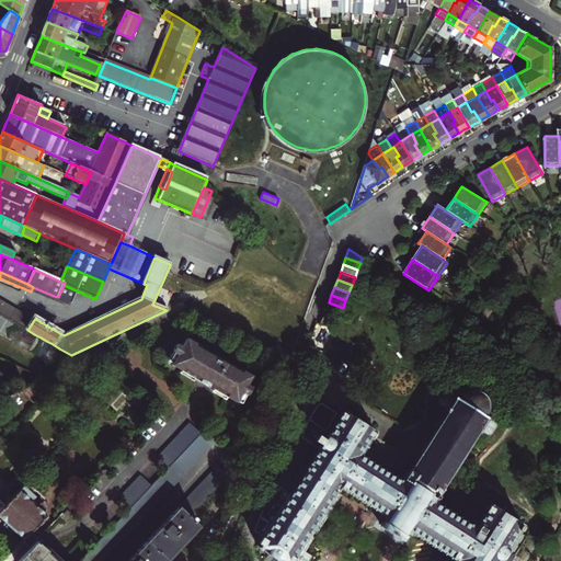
[(27,330),(34,320),(0,299),(0,313),(2,316),(8,319),(15,323),(21,327),(27,330)]
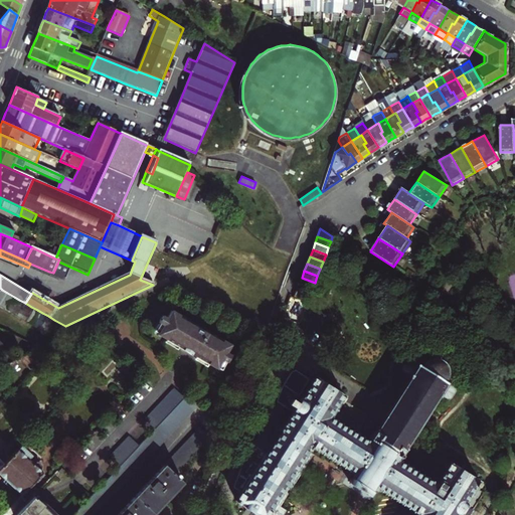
[(302,278),(299,285),(312,290),(315,283),(302,278)]
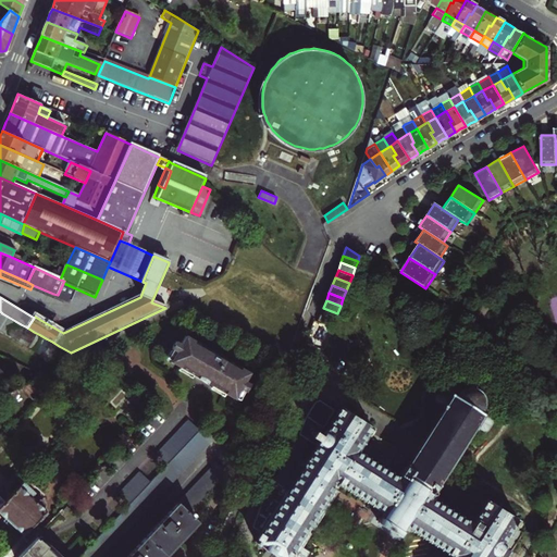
[(323,308),(320,316),(334,321),(337,313),(323,308)]
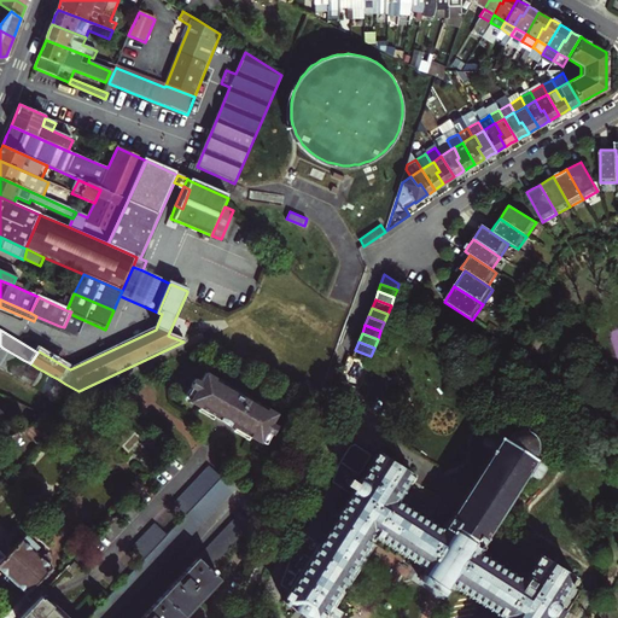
[(0,366),(0,368),(6,372),(17,356),(9,351),(0,366)]
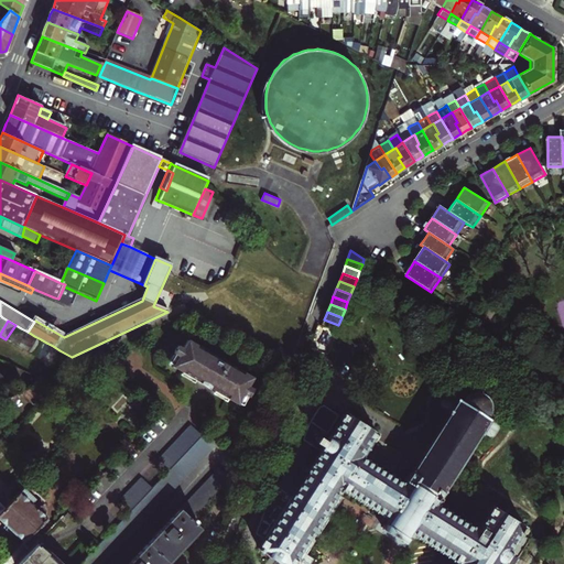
[(6,339),(11,343),(21,328),(15,325),(6,339)]
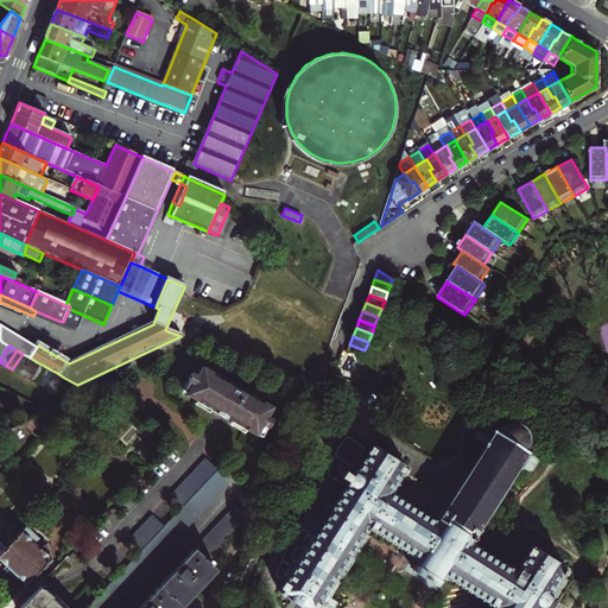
[(12,369),(19,373),(30,358),(23,354),(12,369)]
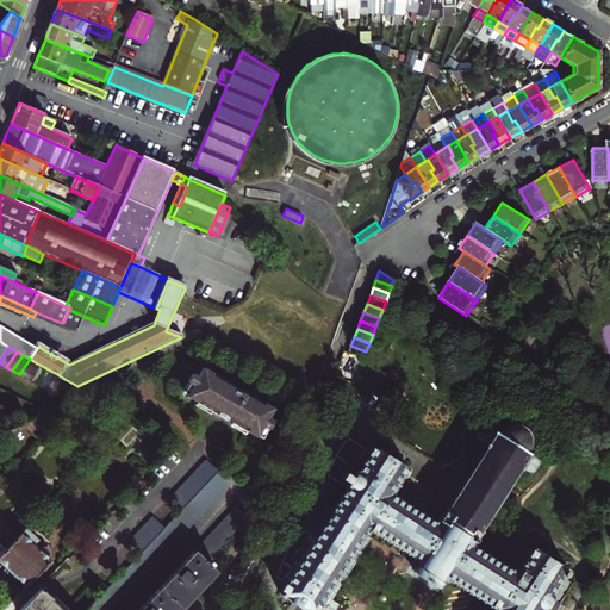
[(30,359),(19,374),(26,379),(37,363),(30,359)]
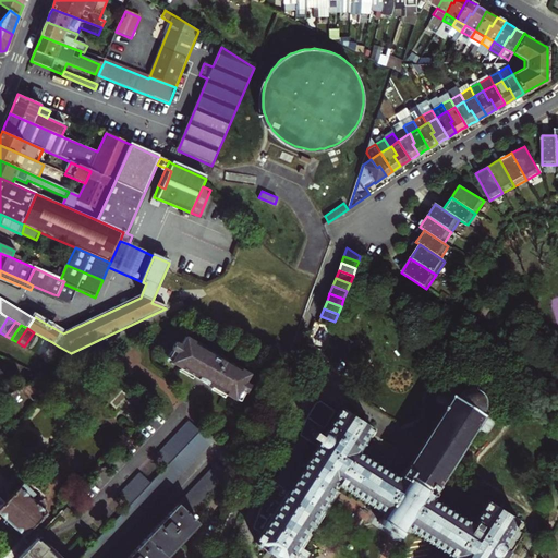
[(24,347),(31,350),(40,336),(34,332),(24,347)]
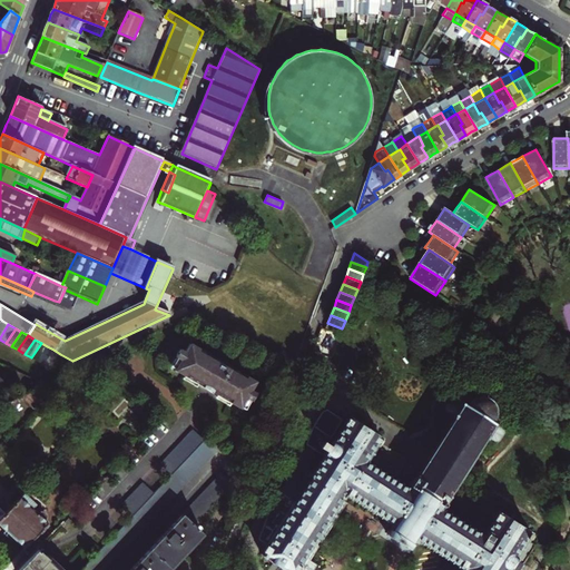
[(41,343),(31,357),(37,361),(47,346),(41,343)]
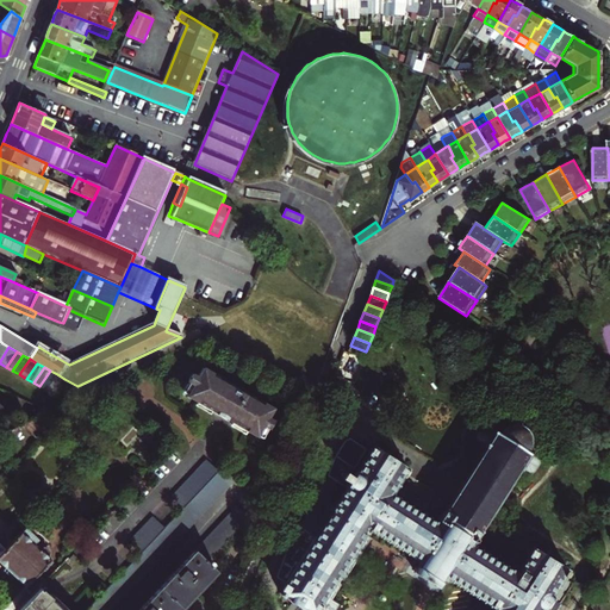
[(39,386),(47,391),(57,374),(50,371),(39,386)]
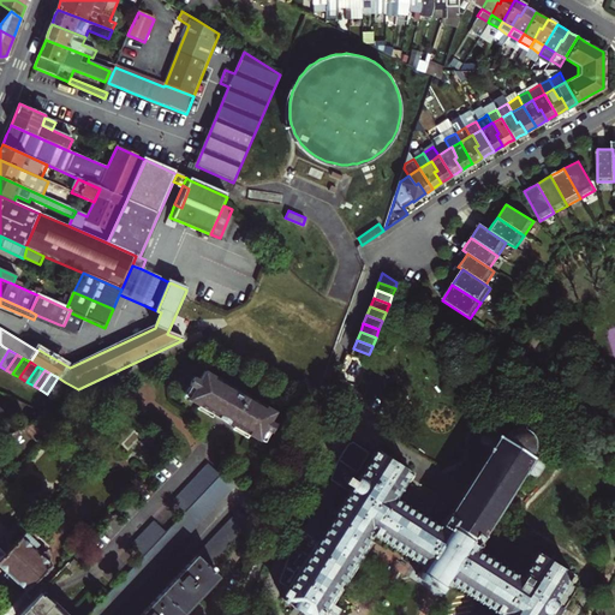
[(213,417),(233,429),(249,437),(260,443),(260,442),(264,434),(267,435),(268,435),(273,434),(274,430),(274,427),(270,425),(275,416),(204,375),(199,383),(196,382),(192,382),(190,387),(191,389),(191,390),(193,393),(189,402),(199,408),(213,417)]
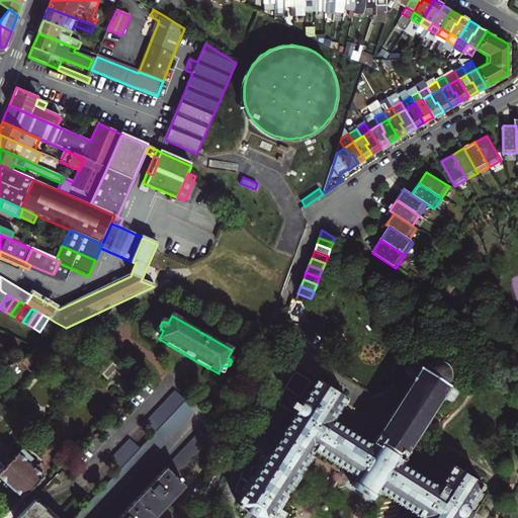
[(49,318),(39,332),(46,335),(55,322),(49,318)]
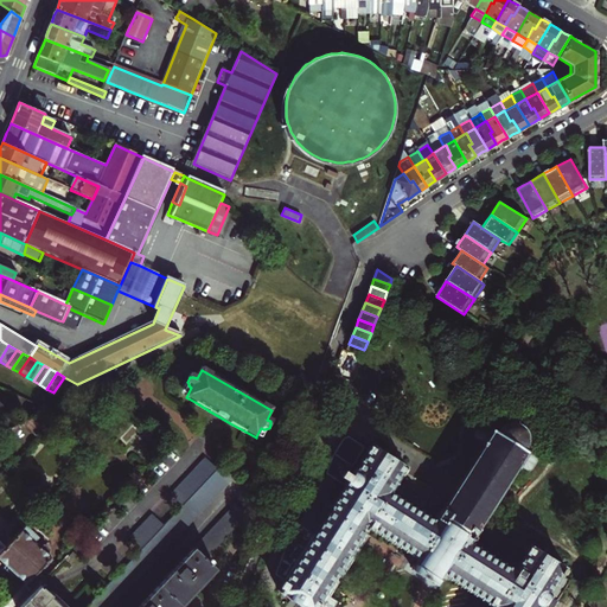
[(210,411),(197,403),(195,407),(208,415),(210,411)]
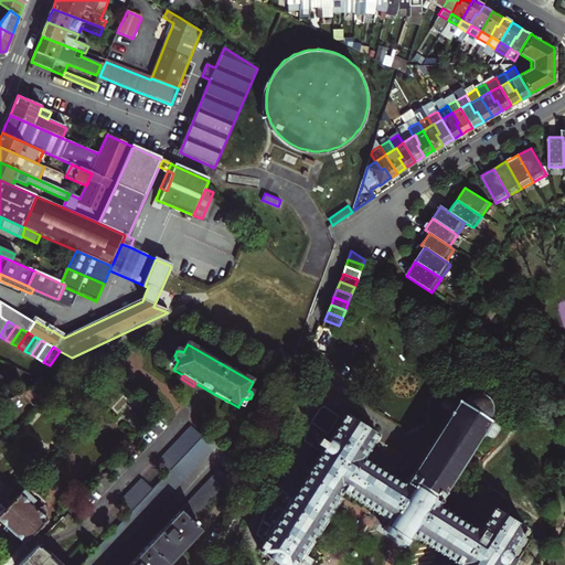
[(14,385),(11,390),(14,394),(20,393),(21,392),(22,390),(22,388),(21,386),(20,385),(18,384),(17,384),(14,385)]
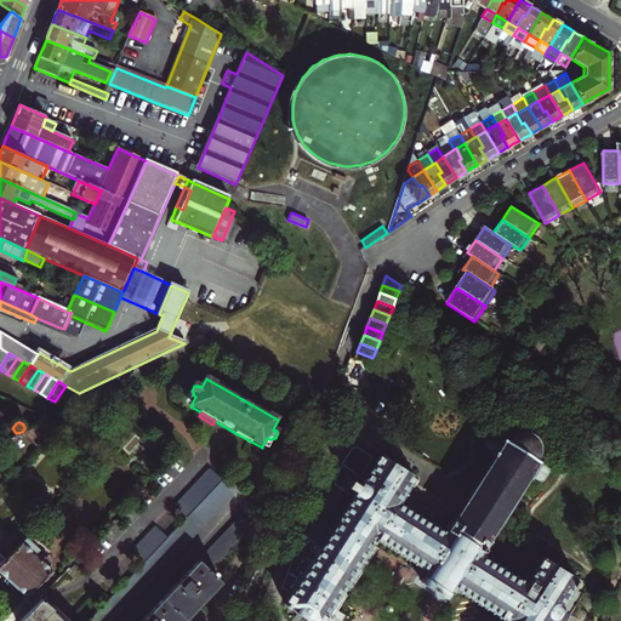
[(35,428),(49,440),(53,434),(43,425),(35,428)]
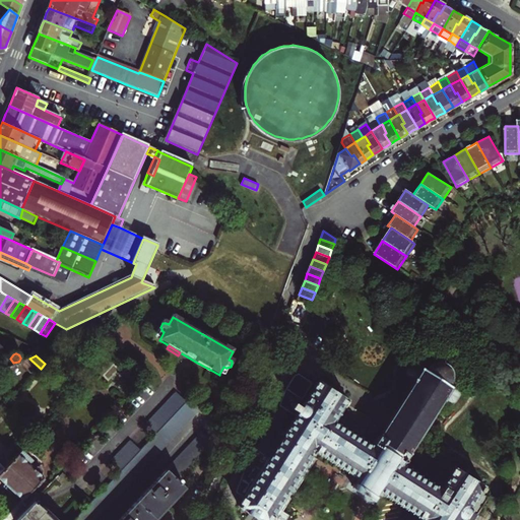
[(20,363),(34,376),(41,369),(29,359),(20,363)]
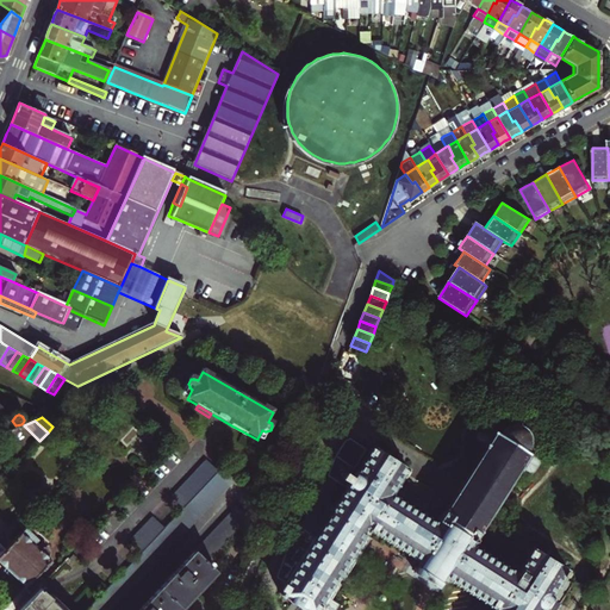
[(244,437),(247,434),(231,425),(230,429),(244,437)]
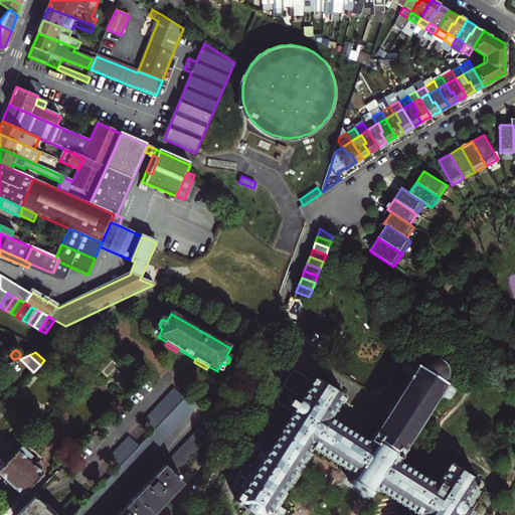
[(422,366),(420,368),(417,366),(415,370),(407,365),(404,365),(399,373),(400,377),(407,381),(371,440),(367,447),(328,422),(342,400),(314,382),(297,409),(290,405),(287,410),(294,414),(240,500),(239,499),(236,505),(235,507),(248,514),(271,514),(310,453),(353,480),(348,488),(368,501),(373,492),(410,514),(476,514),(487,498),(478,493),(481,488),(480,486),(481,485),(451,467),(435,491),(396,467),(401,459),(438,400),(446,405),(449,405),(454,396),(454,393),(446,388),(448,385),(445,383),(447,381),(448,378),(449,375),(449,372),(448,369),(446,366),(444,364),(442,362),(439,360),(436,360),(433,360),(430,360),(426,361),(424,363),(422,366)]
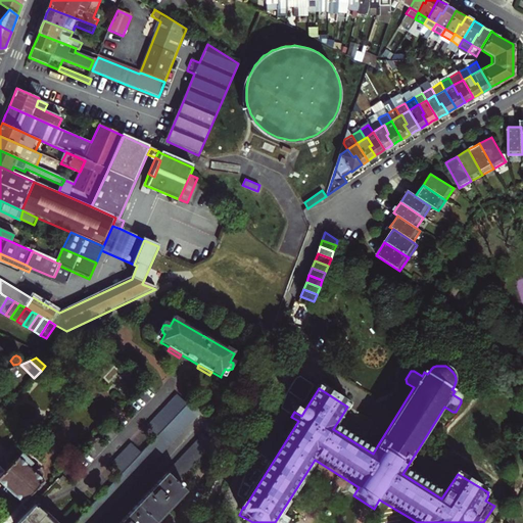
[(140,376),(127,367),(117,377),(126,385),(132,379),(135,383),(141,376),(140,376)]
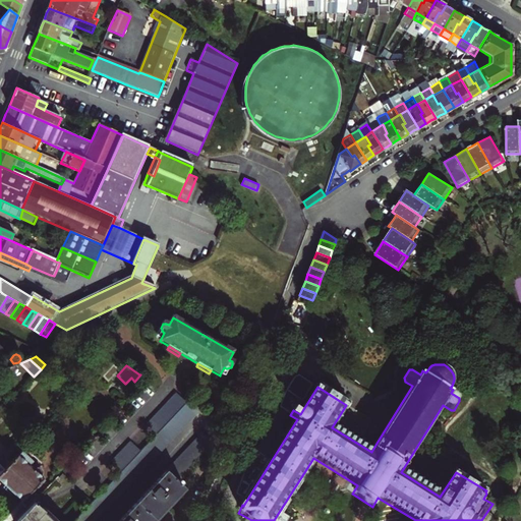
[(157,437),(186,405),(176,395),(147,426),(157,437)]
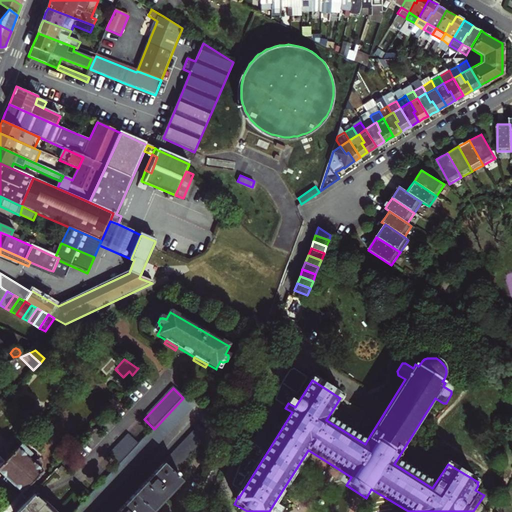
[(194,432),(183,444),(178,449),(168,459),(118,511),(95,511),(107,499),(112,494),(121,484),(136,469),(146,458),(151,453),(171,432),(192,410),(198,403),(185,396),(183,398),(154,429),(141,442),(139,445),(120,465),(86,500),(76,511),(75,511),(152,511),(181,481),(173,473),(178,468),(182,463),(187,458),(192,452),(203,440),(207,435),(199,427),(194,432)]
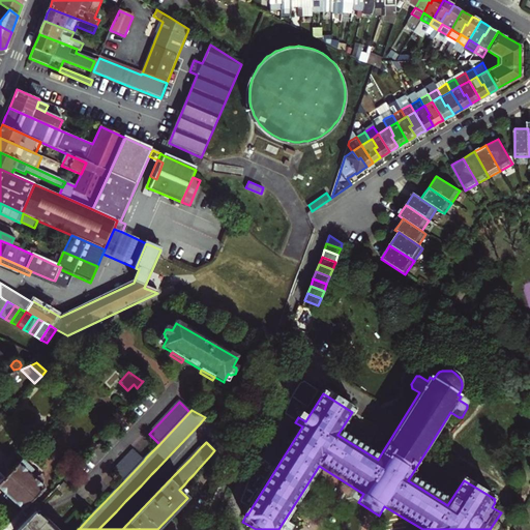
[(133,451),(126,457),(122,462),(118,467),(114,470),(124,481),(144,461),(133,451)]
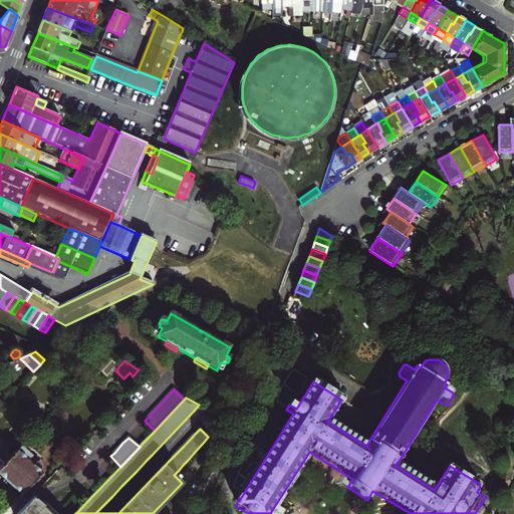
[(26,442),(22,447),(38,462),(41,459),(40,456),(26,442)]
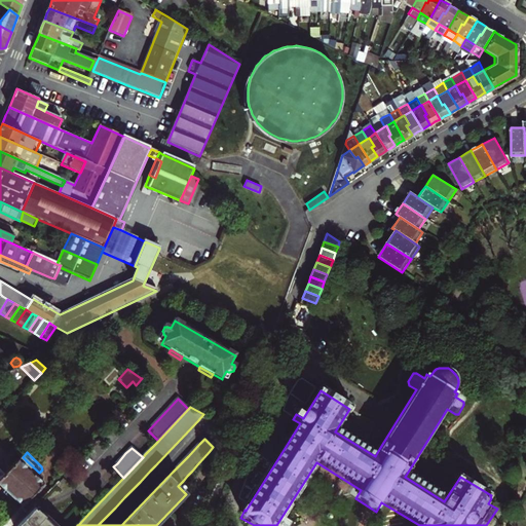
[(6,475),(0,480),(0,484),(6,490),(3,493),(8,497),(12,501),(14,498),(23,505),(3,525),(16,525),(34,509),(40,502),(36,498),(46,487),(40,481),(41,479),(41,475),(39,473),(23,457),(6,475)]
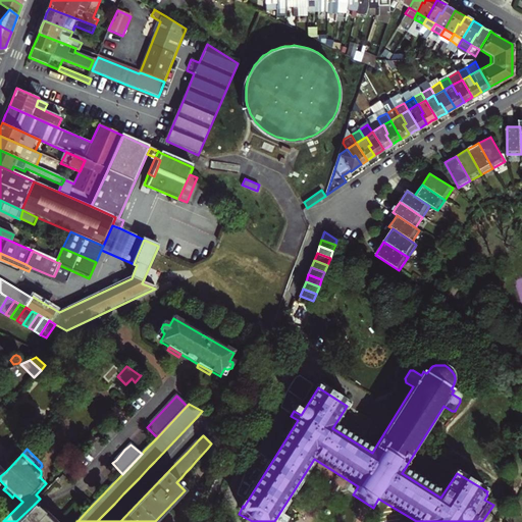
[(63,477),(57,483),(60,486),(66,480),(63,477)]
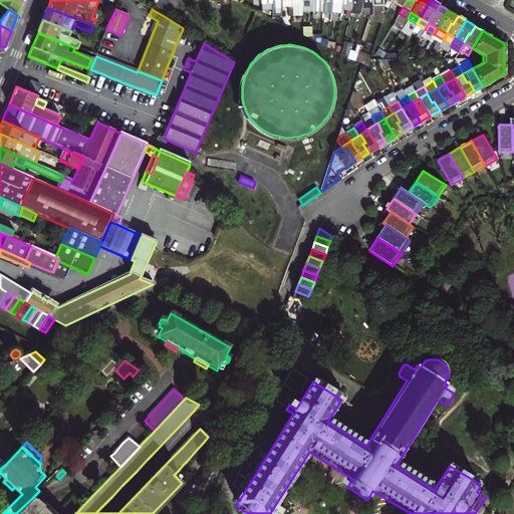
[(51,513),(36,500),(33,497),(16,513),(51,513)]
